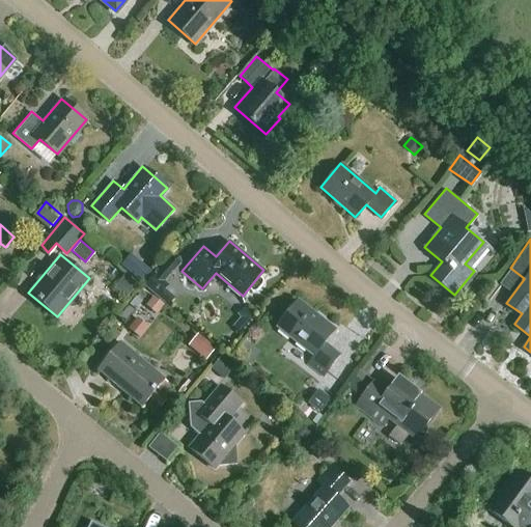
[(151,270),(141,260),(132,272),(142,281),(151,270)]
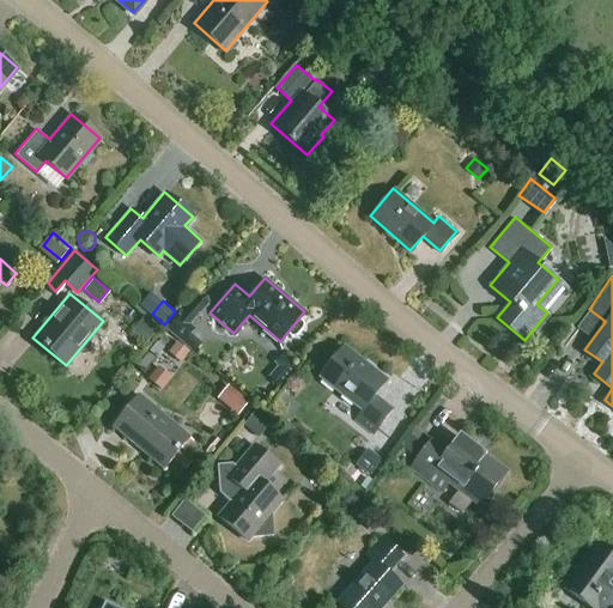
[(167,327),(183,341),(195,327),(178,312),(167,327)]
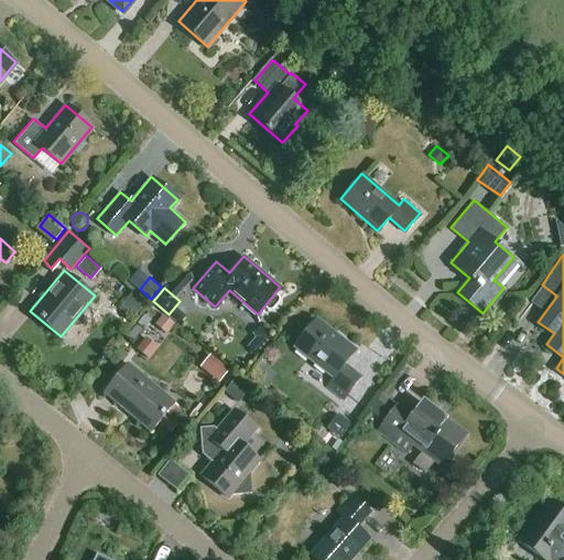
[(144,313),(137,321),(143,326),(151,319),(144,313)]
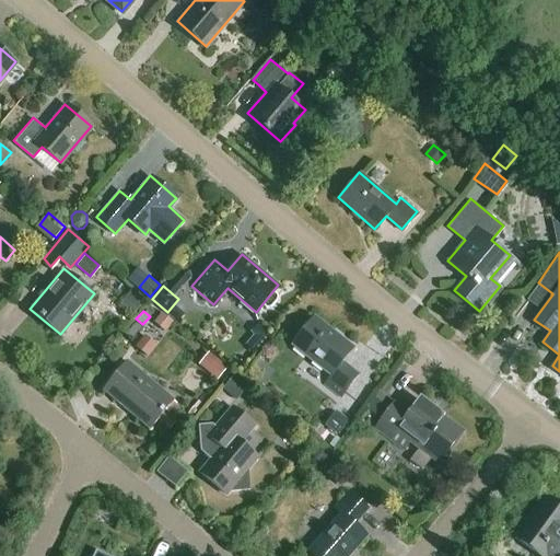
[(173,321),(161,311),(155,317),(167,327),(173,321)]
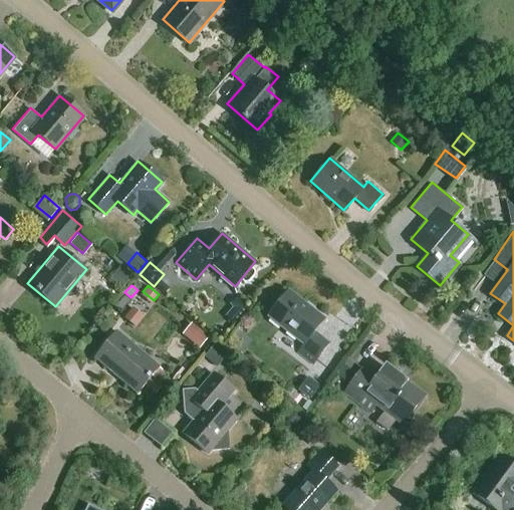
[(324,317),(287,289),(267,314),(303,342),(297,350),(312,361),(328,340),(314,329),(324,317)]
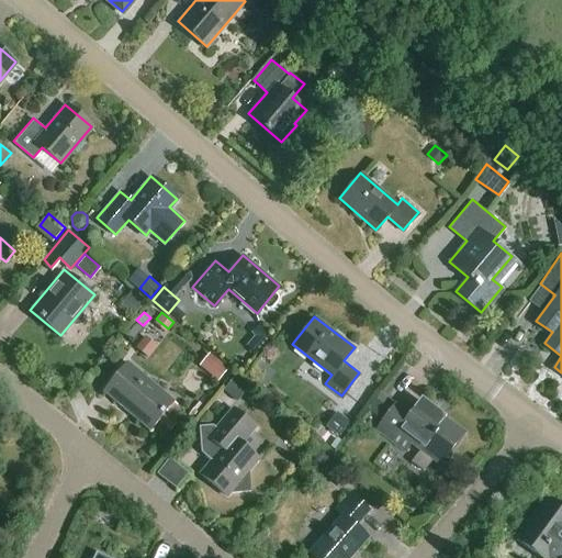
[(145,334),(135,346),(147,357),(157,345),(145,334)]
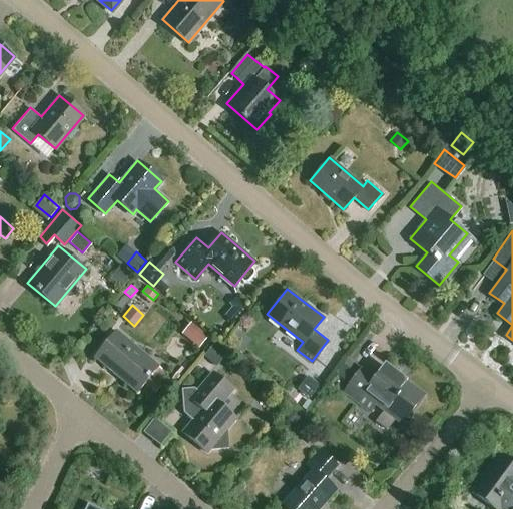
[(102,306),(93,316),(98,320),(106,310),(102,306)]
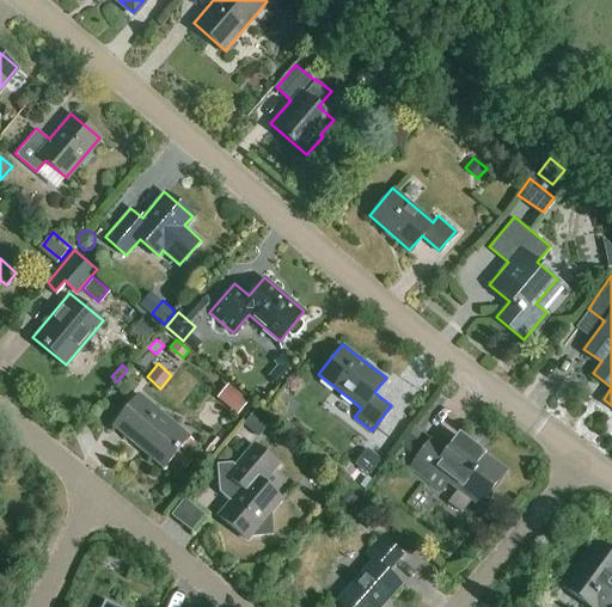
[(216,396),(237,412),(250,398),(228,380),(216,396)]
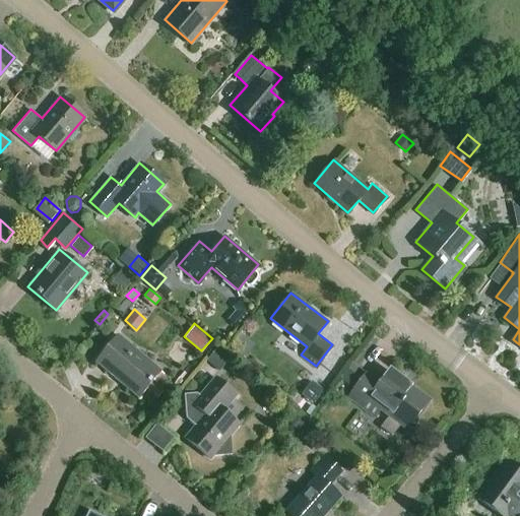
[(138,396),(145,388),(151,380),(160,370),(118,333),(95,361),(138,396)]
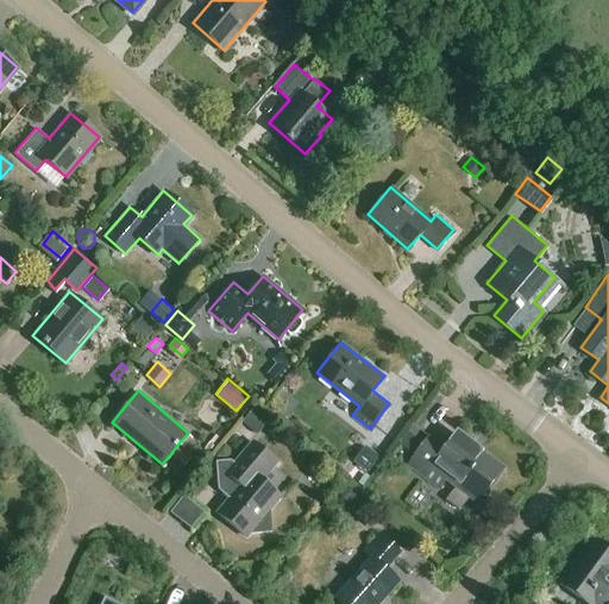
[(252,403),(243,415),(258,428),(269,415),(252,403)]
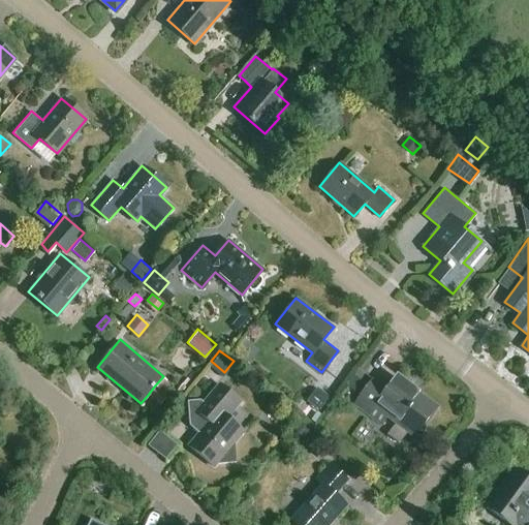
[(345,384),(355,392),(363,380),(352,373),(345,384)]
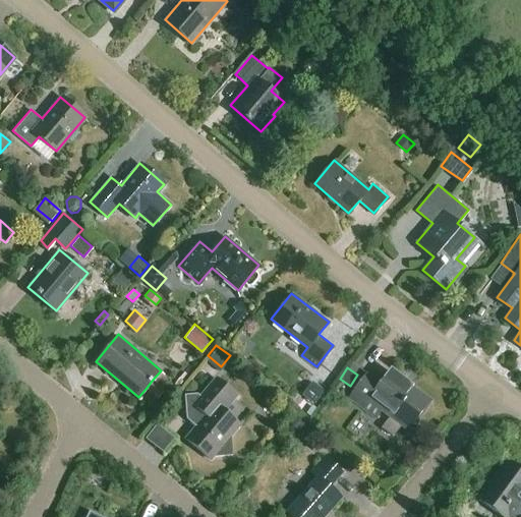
[(407,428),(428,399),(391,370),(381,385),(366,374),(350,396),(375,415),(381,408),(407,428)]
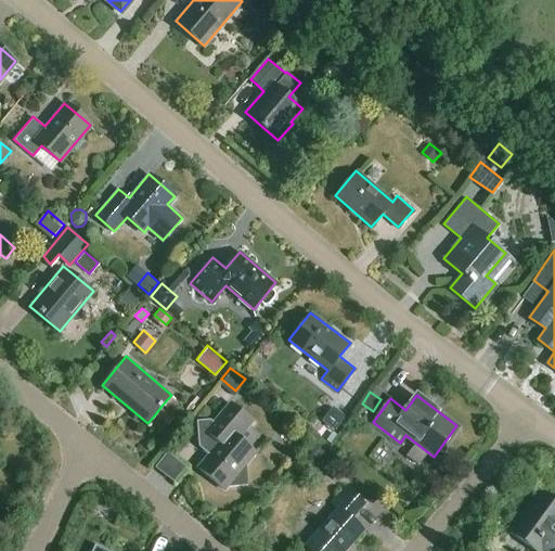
[(250,420),(230,402),(214,422),(209,419),(196,420),(197,438),(201,438),(202,448),(208,453),(198,465),(224,488),(227,484),(245,483),(244,464),(254,451),(236,437),(250,420)]
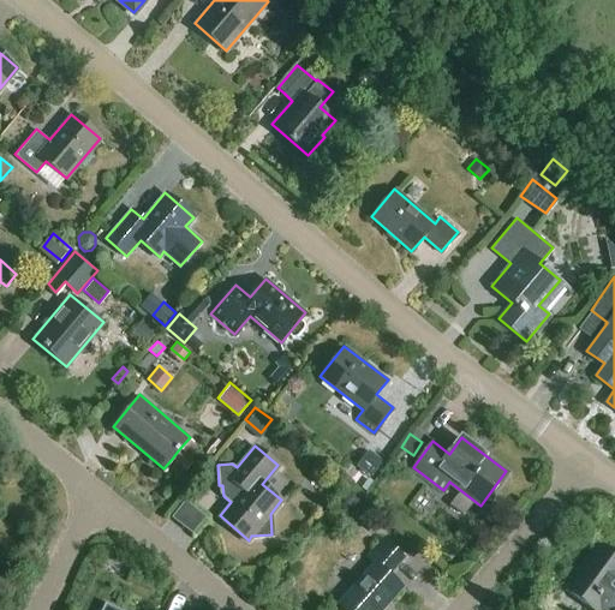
[(369,448),(356,465),(370,476),(383,460),(369,448)]
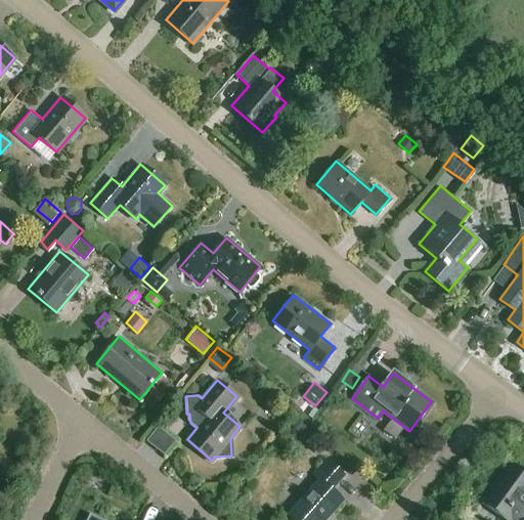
[(153,383),(146,391),(159,400),(165,392),(153,383)]
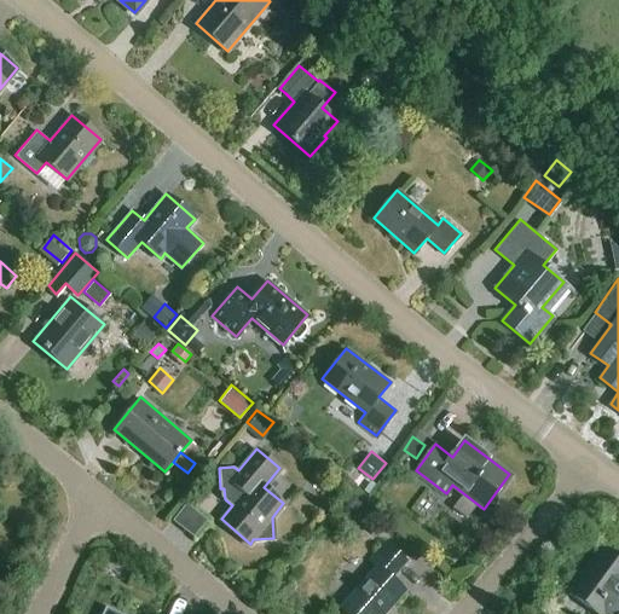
[(354,511),(364,500),(352,491),(342,500),(354,511)]
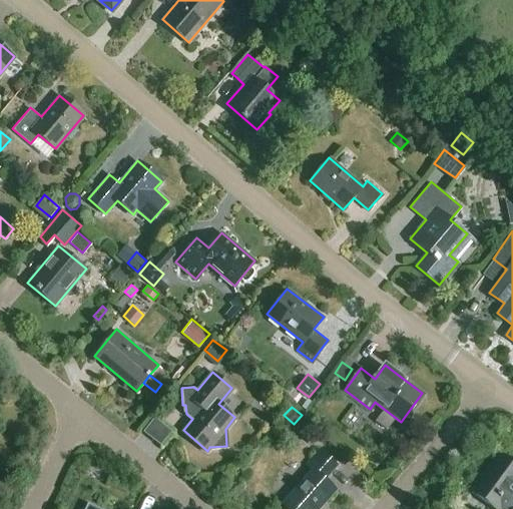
[(166,442),(176,427),(157,415),(147,430),(166,442)]
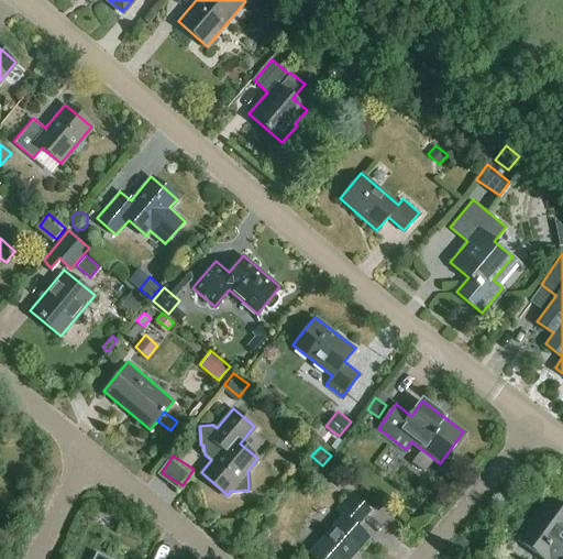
[(370,510),(349,492),(334,508),(341,514),(309,551),(317,558),(349,558),(368,537),(356,526),(370,510)]
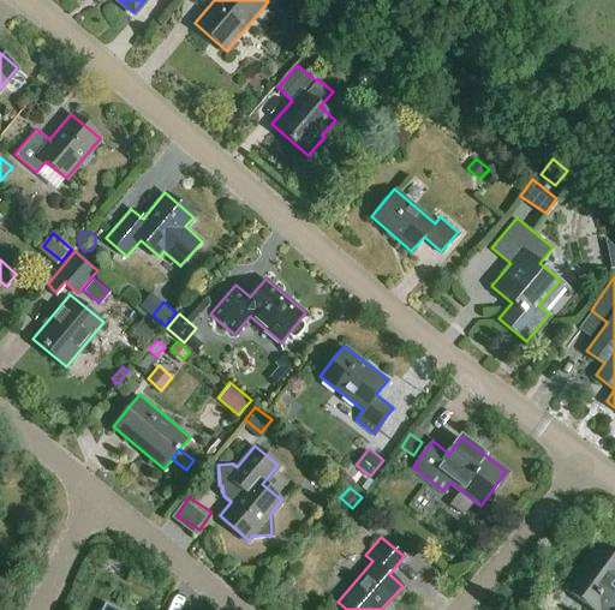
[(614,554),(599,543),(566,588),(592,608),(599,597),(614,609),(614,554)]
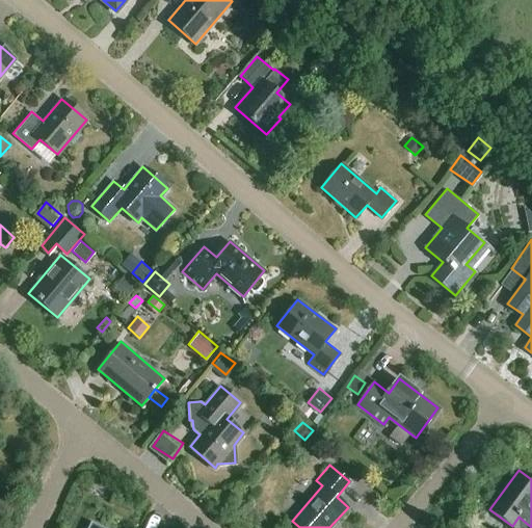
All buildings are outlined.
